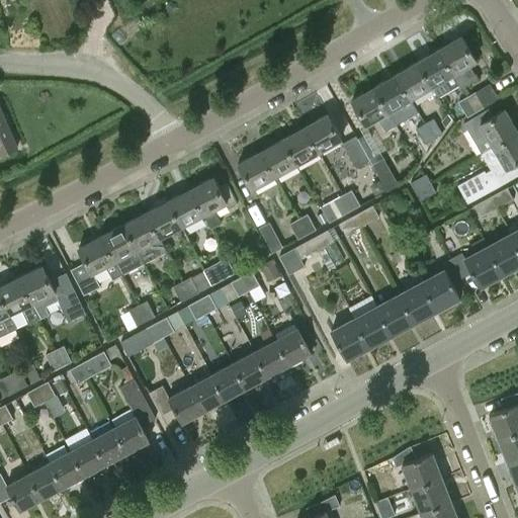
[(439,49),(459,84),(461,87),(478,78),(470,65),(477,61),(461,35),(439,49)]
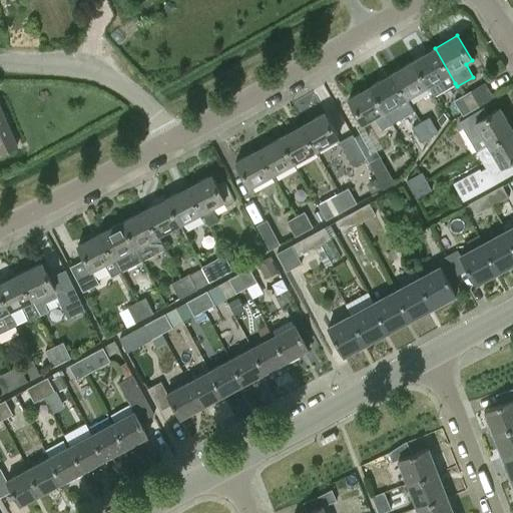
[(435,48),(414,60),(429,86),(435,95),(455,83),(435,48)]
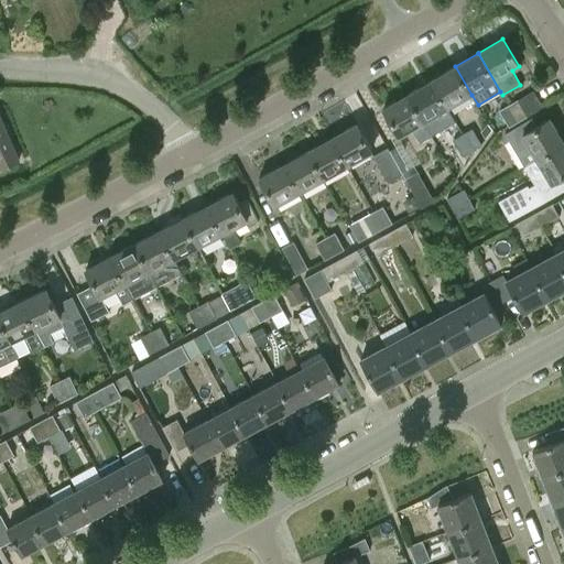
[(455,66),(431,80),(447,109),(472,95),(455,66)]
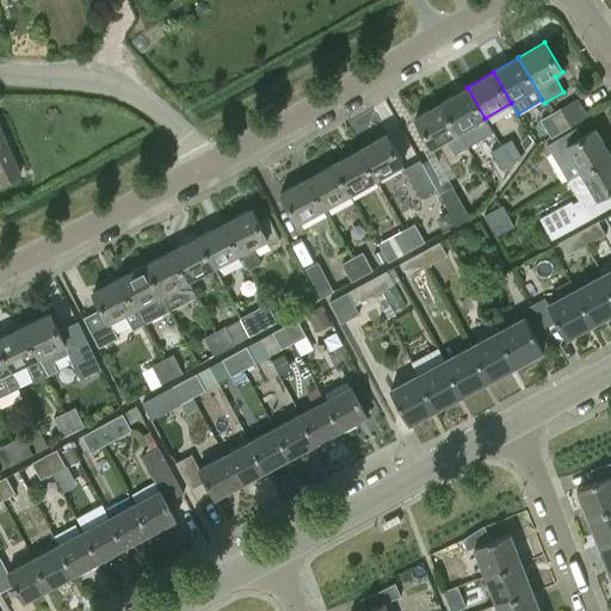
[(467,87),(440,103),(458,133),(485,118),(467,87)]
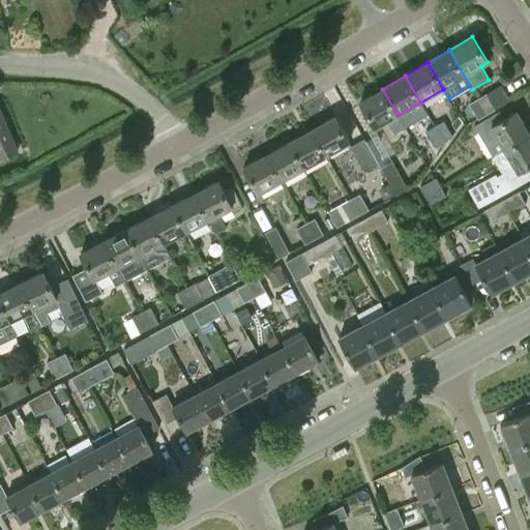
[(501,85),(477,98),(487,115),(511,100),(501,85)]
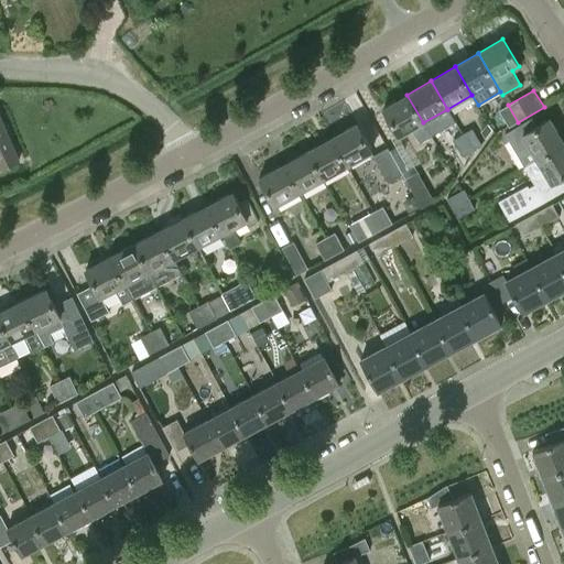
[(400,137),(423,122),(407,95),(383,109),(400,137)]
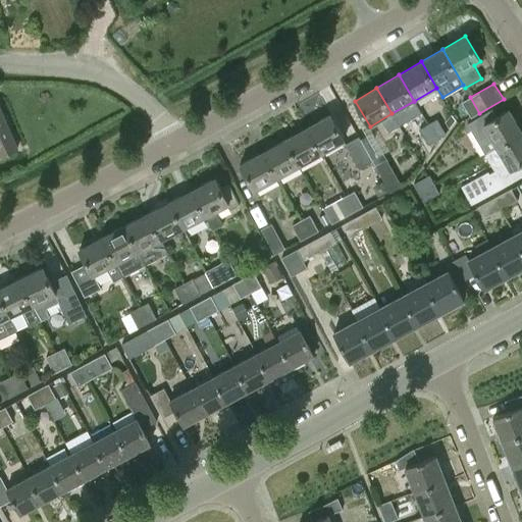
[(471,118),(479,113),(470,97),(462,102),(471,118)]
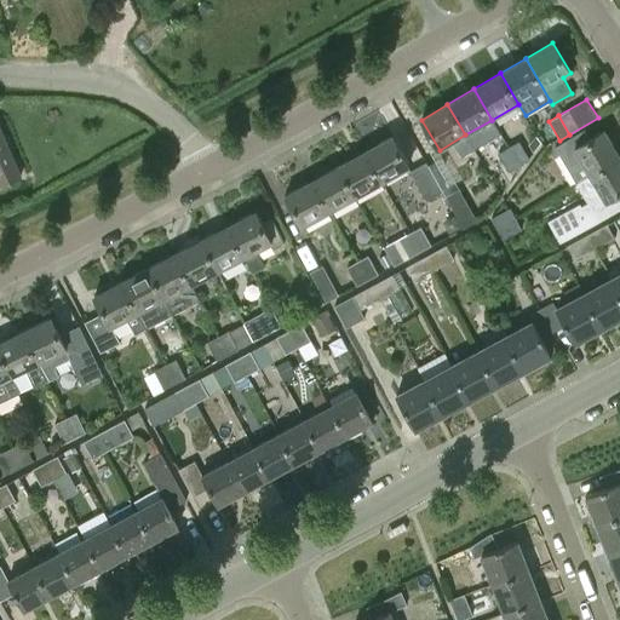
[(577,183),(619,158),(604,131),(591,138),(585,127),(555,145),(577,183)]
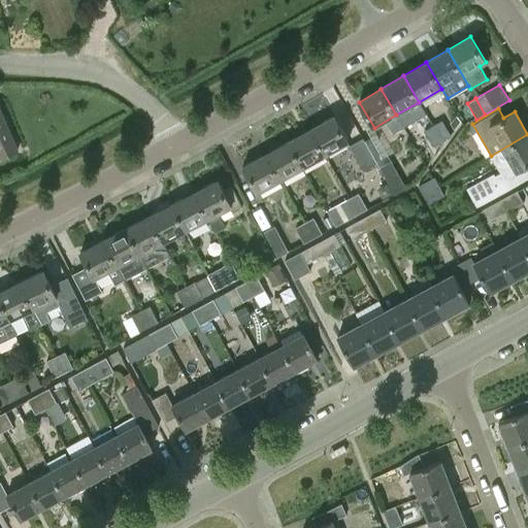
[(0,157),(17,150),(0,110),(0,157)]
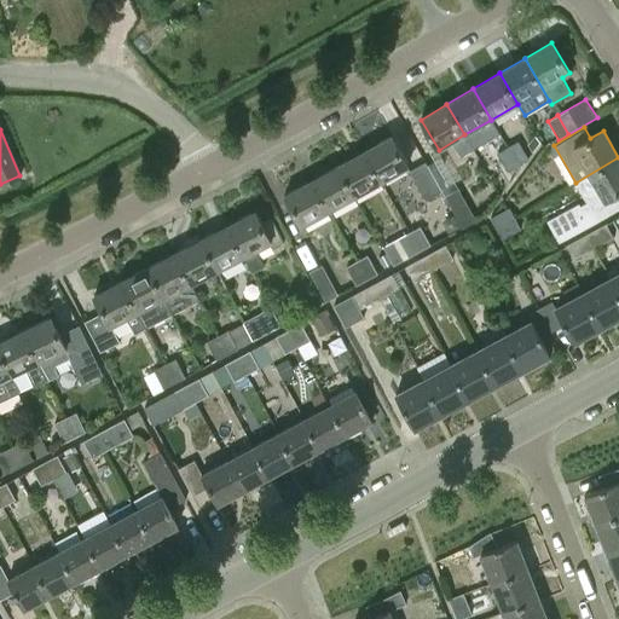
[(364,151),(382,181),(409,167),(392,136),(364,151)]
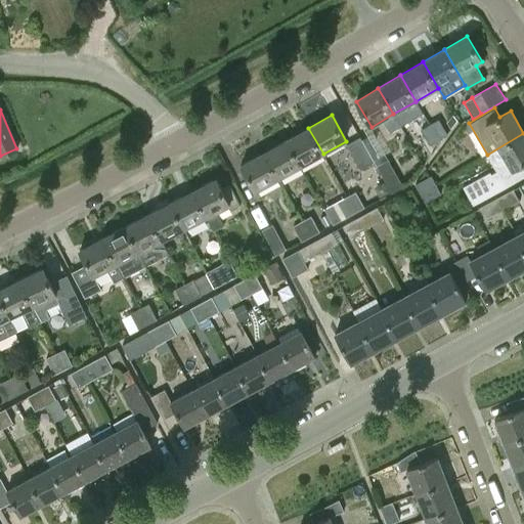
[(453,115),(447,123),(451,129),(457,120),(453,115)]
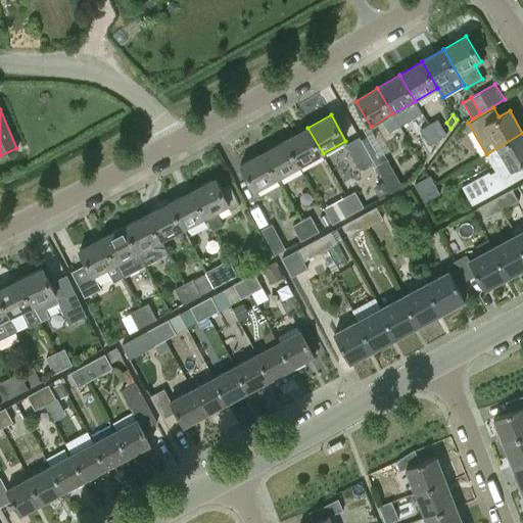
[(438,120),(428,125),(437,140),(446,135),(438,120)]
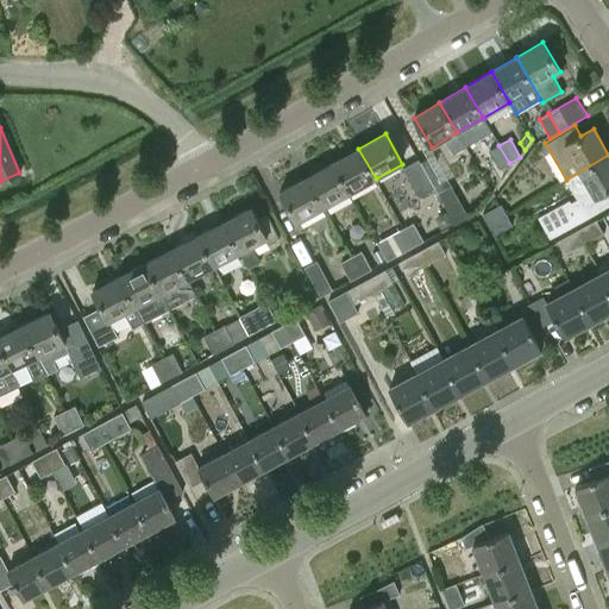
[(500,169),(509,163),(498,145),(490,151),(500,169)]
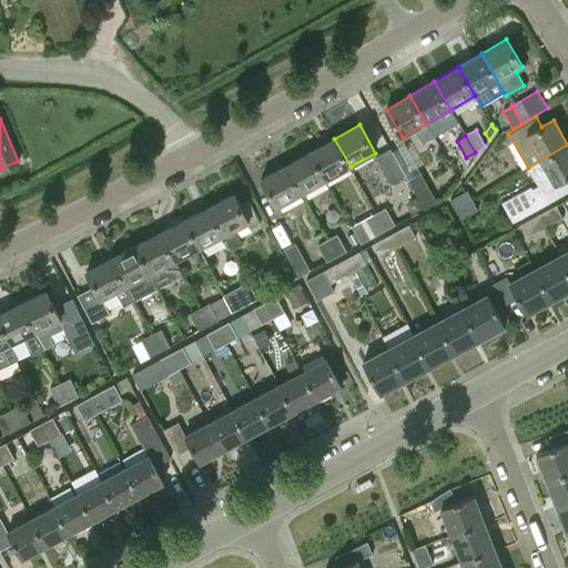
[(334,139),(310,152),(326,180),(351,166),(334,139)]
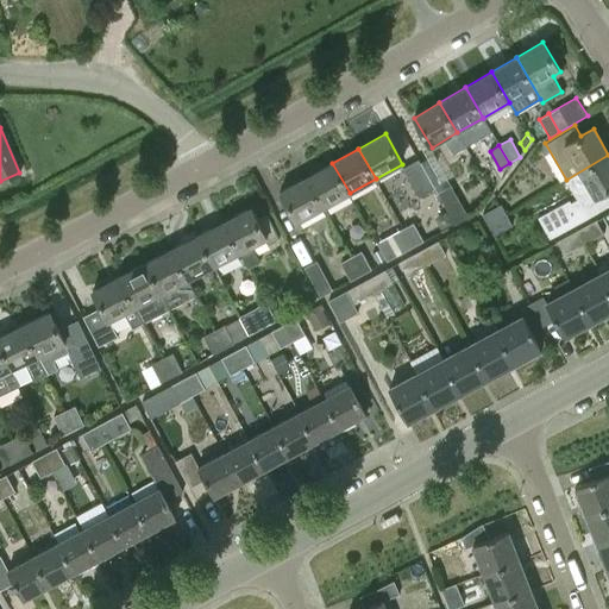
[(608,188),(608,155),(566,180),(576,198),(572,200),(571,198),(538,217),(551,238),(608,205),(608,192),(608,189),(608,188)]
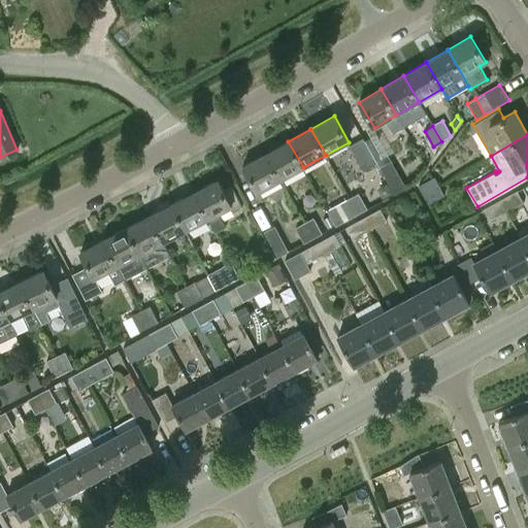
[(376,163),(362,137),(349,144),(363,170),(376,163)]
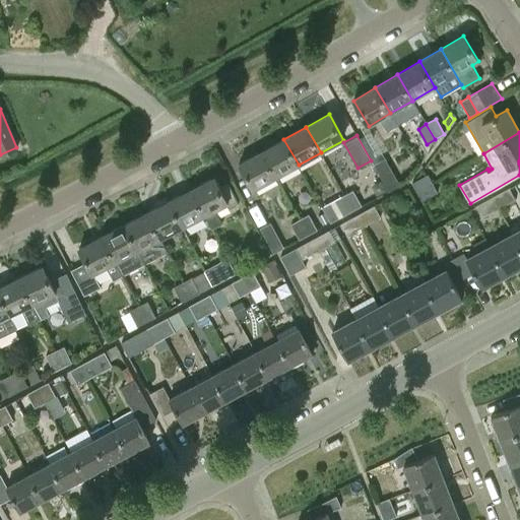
[(283,139),(262,151),(276,178),(299,165),(283,139)]
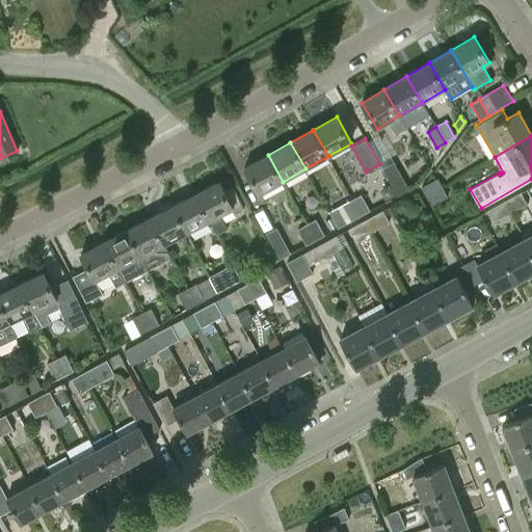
[(260,194),(283,182),(268,155),(245,167),(260,194)]
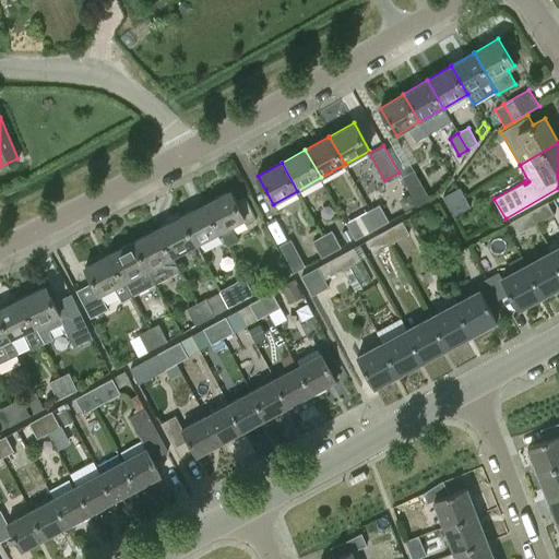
[(418,206),(430,199),(414,170),(402,177),(418,206)]
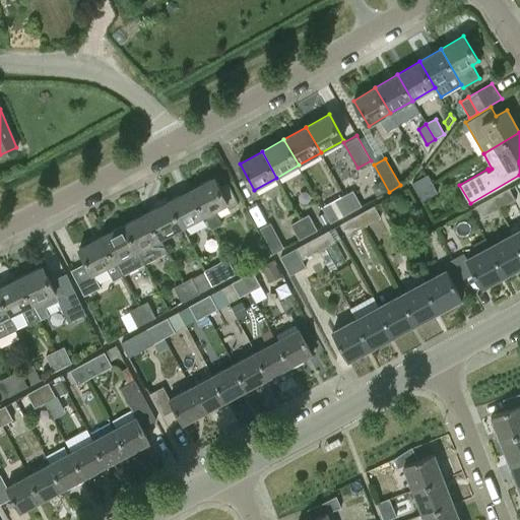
[(412,183),(417,192),(433,183),(428,175),(412,183)]
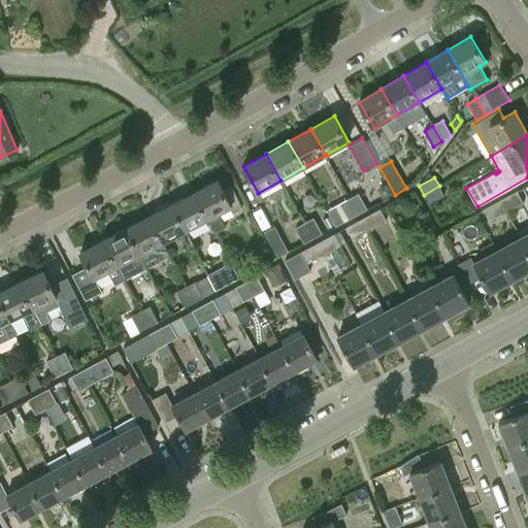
[(195,192),(209,219),(216,232),(226,227),(219,213),(232,207),(234,210),(242,206),(232,187),(224,191),(218,180),(195,192)]
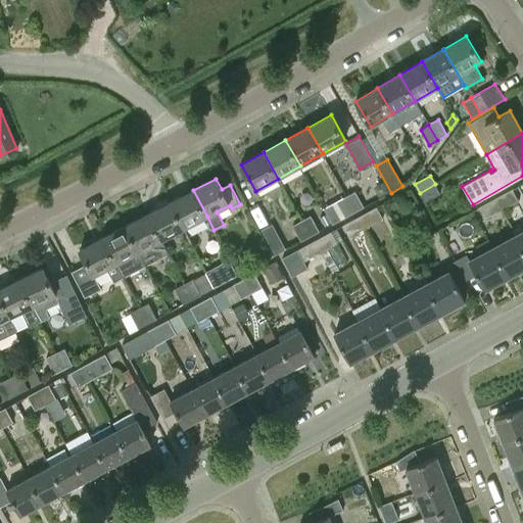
[(382,182),(374,187),(379,195),(387,190),(382,182)]
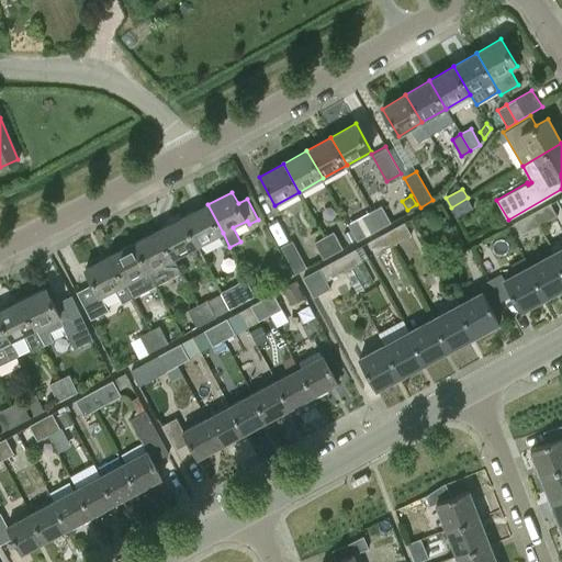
[(468,198),(451,208),(457,217),(473,208),(468,198)]
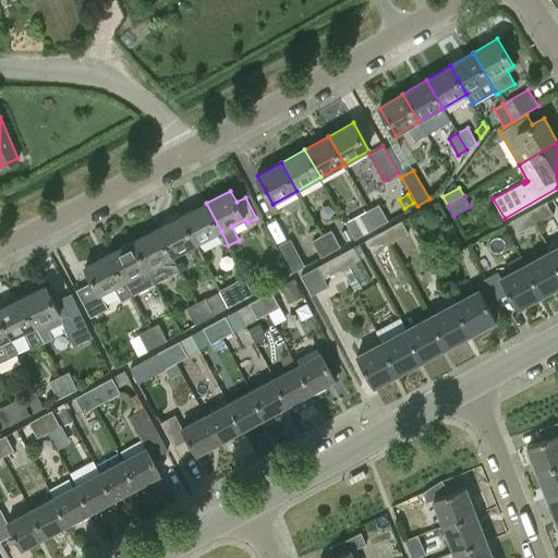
[(528,211),(535,225),(553,215),(546,202),(528,211)]
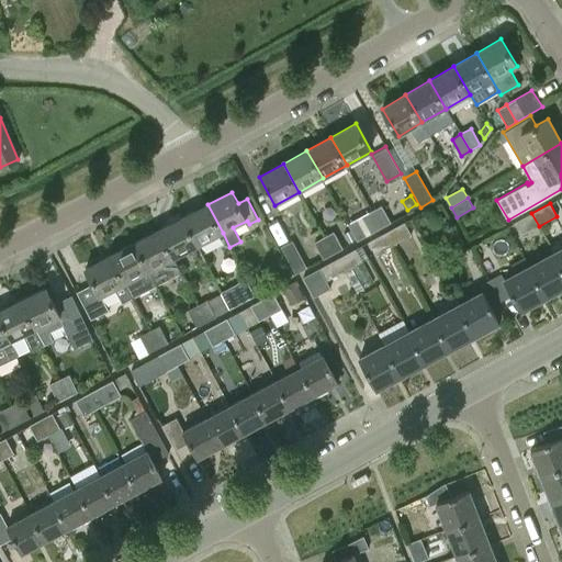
[(208,204),(183,217),(198,246),(223,233),(208,204)]
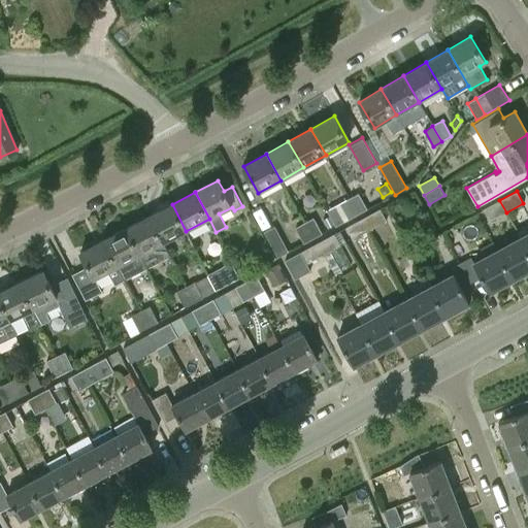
[(350,198),(359,213),(367,209),(359,193),(350,198)]
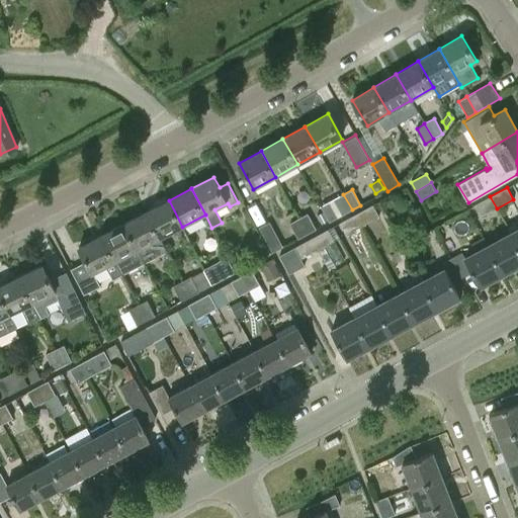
[(331,222),(352,209),(343,194),(322,206),(331,222)]
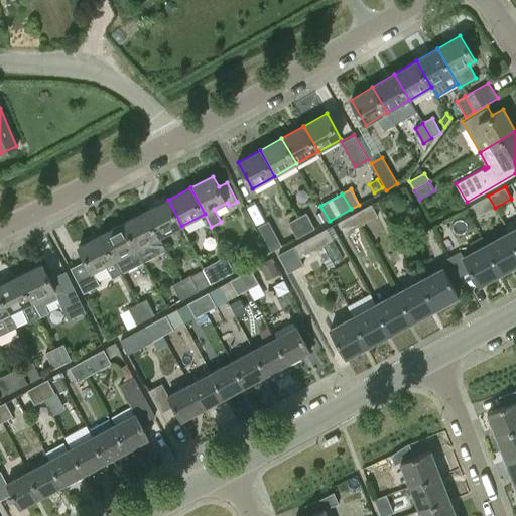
[(479,216),(495,208),(488,196),(473,205),(479,216)]
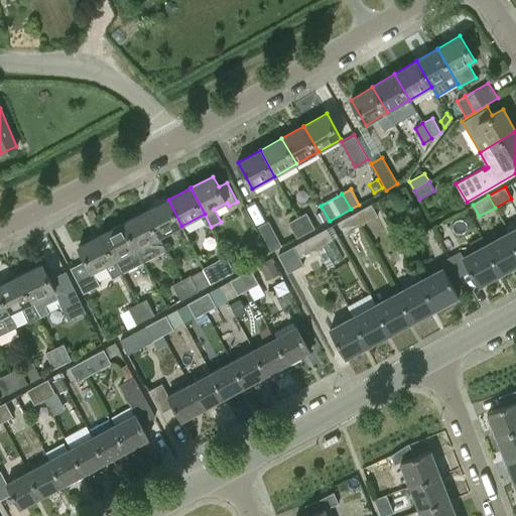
[(168,200),(146,211),(160,237),(181,226),(168,200)]
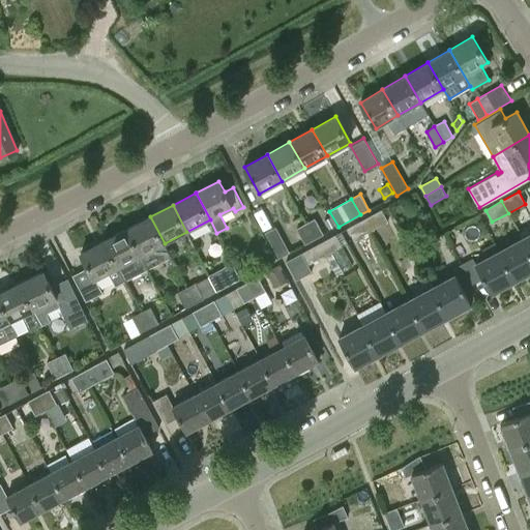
[(364,218),(372,231),(388,222),(382,209),(364,218)]
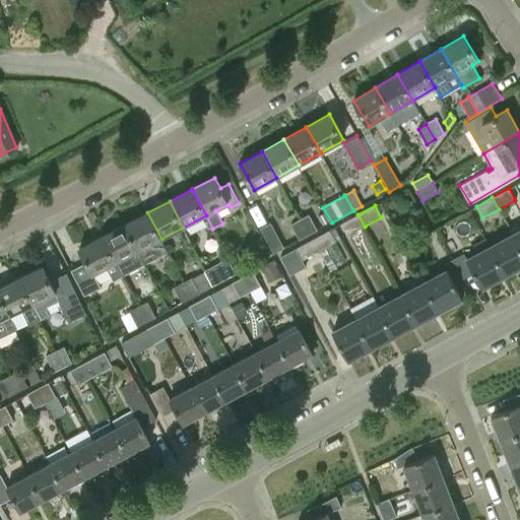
[(147,212),(125,224),(145,263),(169,252),(161,239),(147,212)]
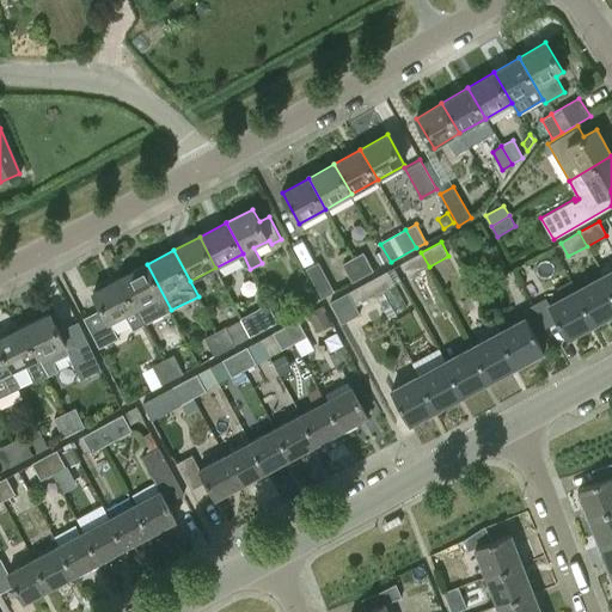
[(383,250),(374,255),(380,265),(389,261),(383,250)]
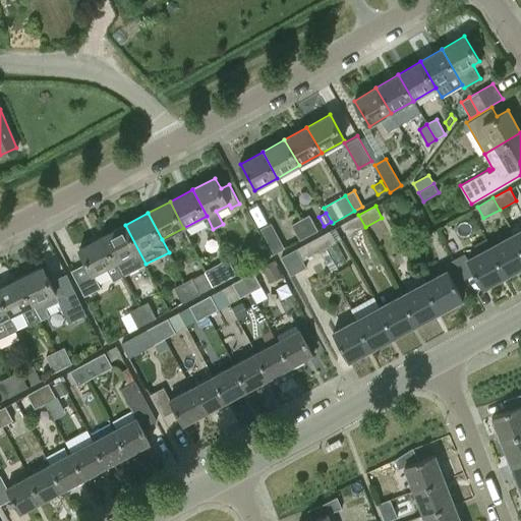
[(300,220),(309,235),(319,230),(313,222),(309,215),(300,220)]
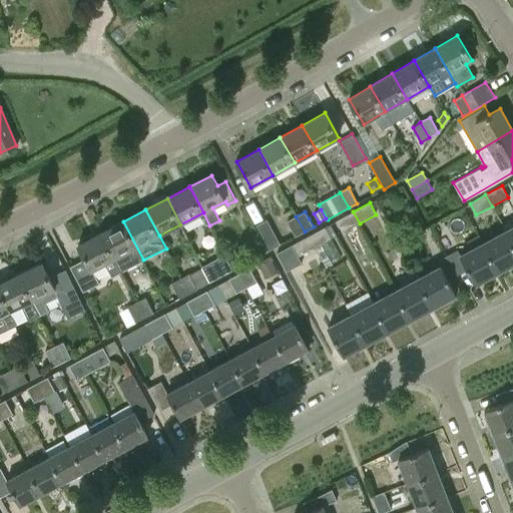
[(343,232),(360,223),(353,211),(337,220),(343,232)]
